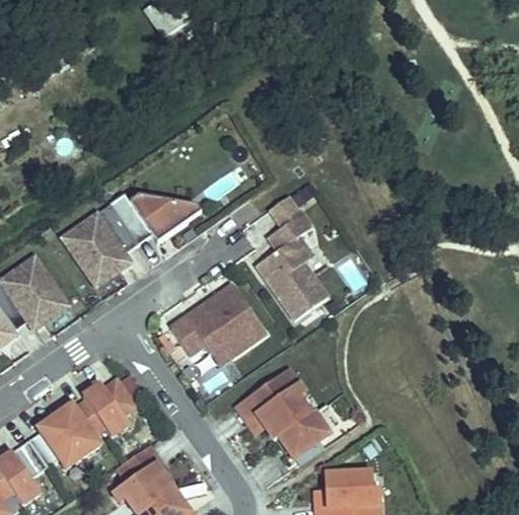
[(107,203),(108,204),(137,244),(152,234),(157,243),(188,222),(173,202),(138,195),(130,201),(124,193),(107,203)]
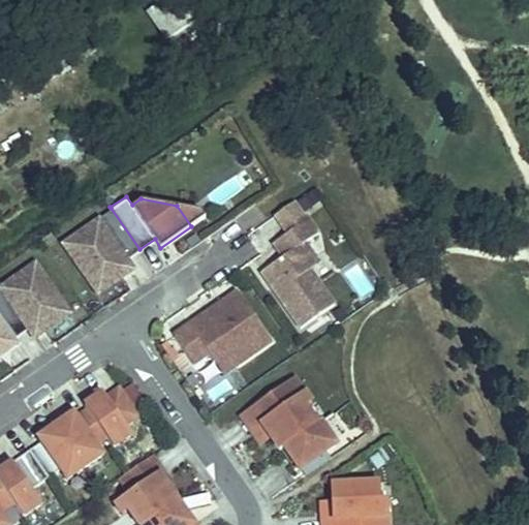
[(306,218),(292,199),(272,214),(285,233),(306,218)]
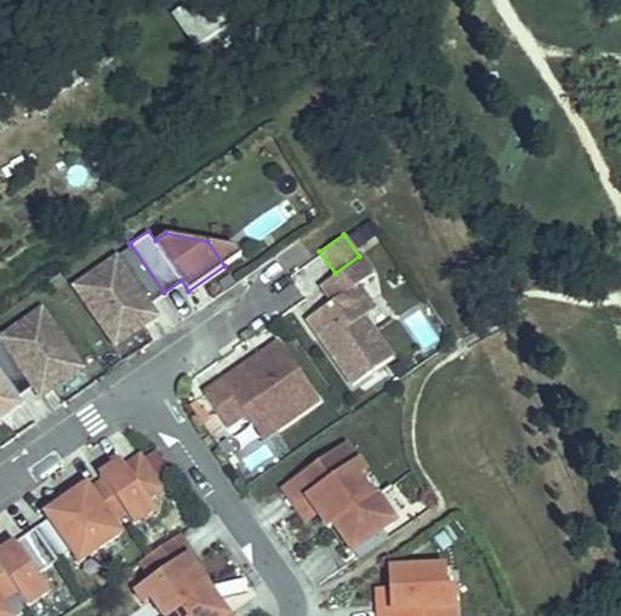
[(234,246),(208,241),(224,266),(240,255),(234,246)]
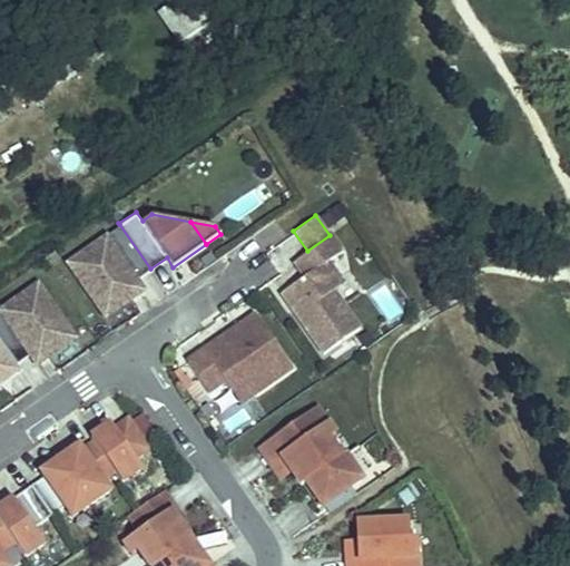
[(119,224),(66,261),(102,314),(129,295),(124,288),(133,281),(150,269),(119,224)]
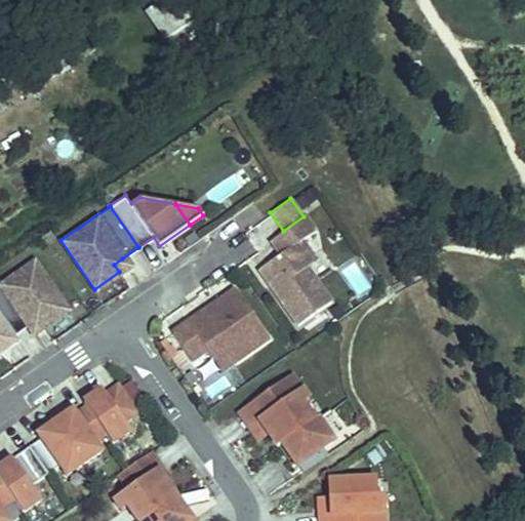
[(280,252),(259,268),(298,323),(331,299),(308,266),(317,258),(303,239),(316,230),(306,215),(304,216),(283,231),(271,239),(280,252)]
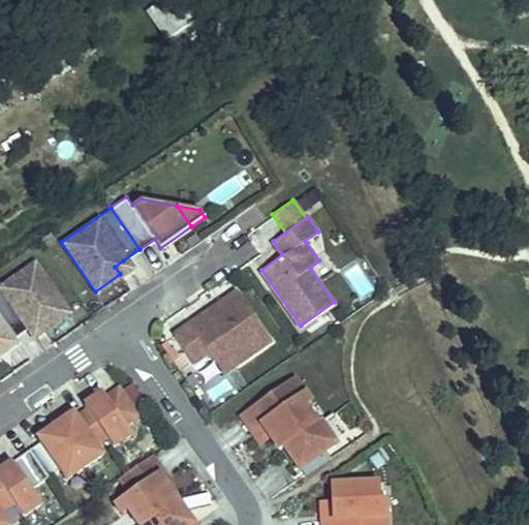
[(128,269),(123,260),(115,267),(120,274),(128,269)]
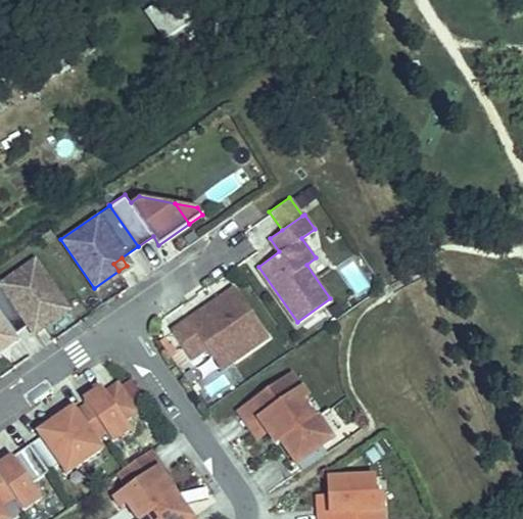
[(0,282),(0,310),(15,332),(30,322),(38,317),(43,324),(67,307),(34,258),(0,282)]
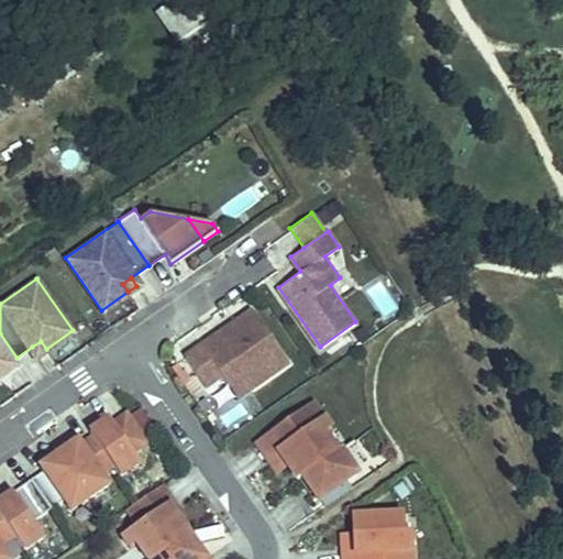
[(253,308),(185,355),(206,384),(221,373),(228,382),(241,372),(251,386),(289,360),(253,308)]
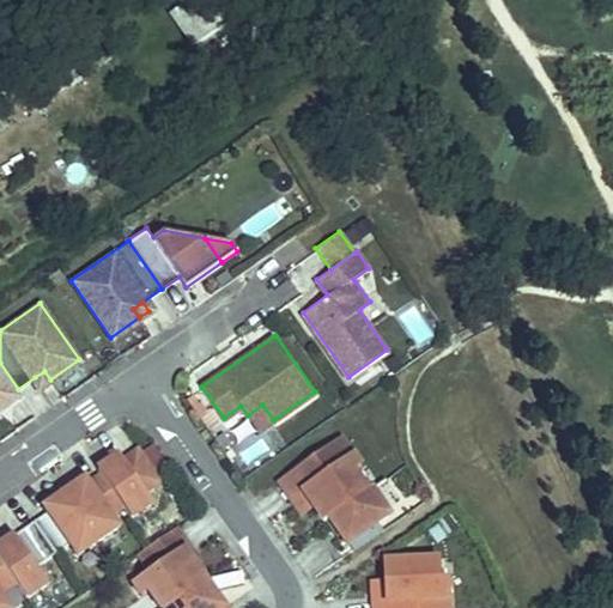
[(0,401),(18,389),(0,363),(0,401)]
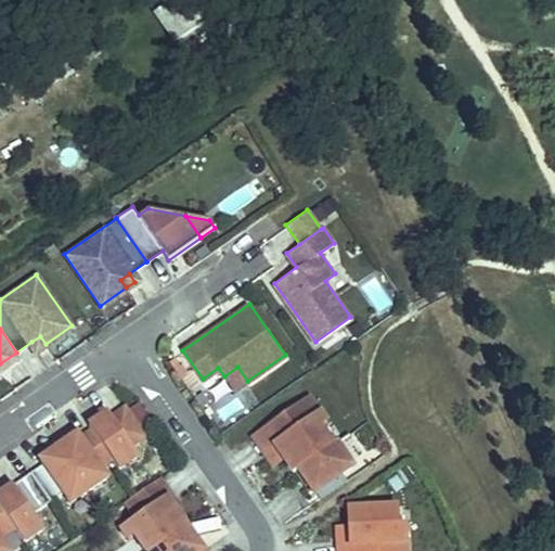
[(40,336),(31,342),(37,350),(46,344),(40,336)]
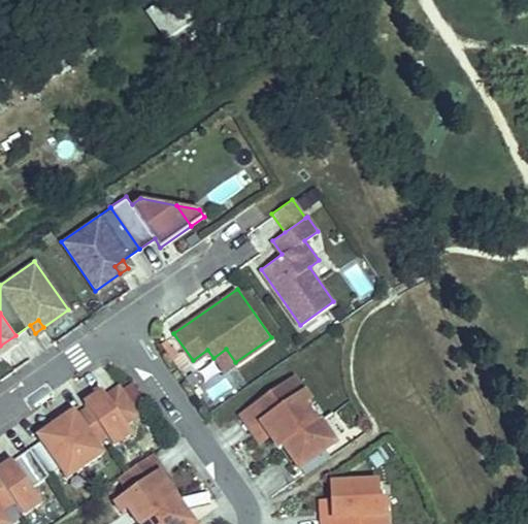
[(0,351),(19,339),(15,335),(0,346),(0,351)]
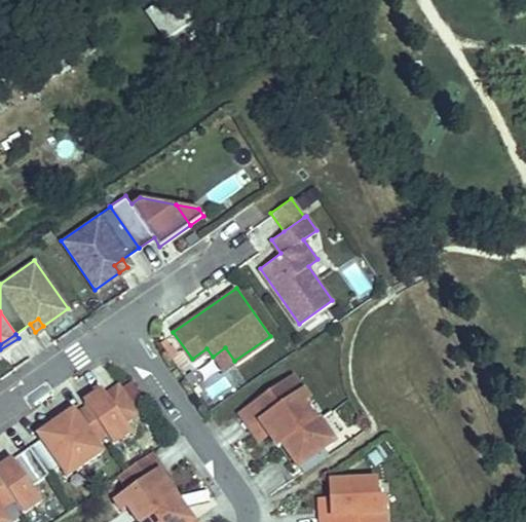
[(222,370),(234,361),(225,347),(213,357),(222,370)]
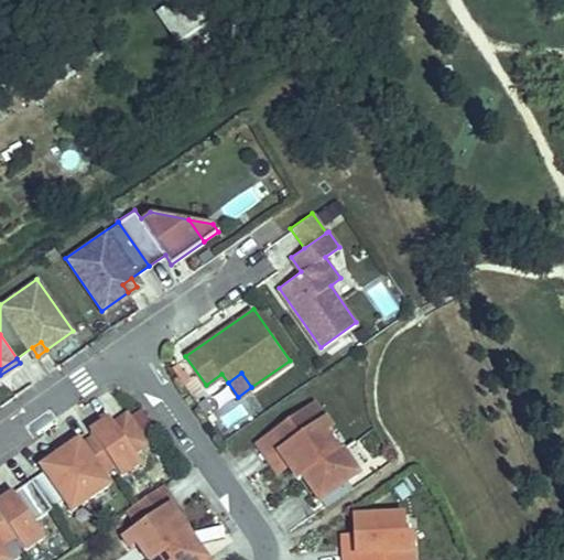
[(289,464),(297,477),(302,474),(337,450),(325,432),(332,428),(313,400),(257,440),(268,456),(278,450),(289,464)]
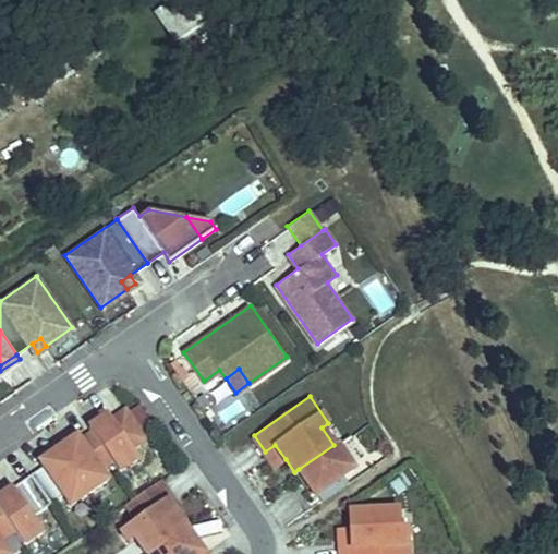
[(44,465),(31,473),(51,502),(63,493),(71,504),(107,478),(100,468),(111,459),(119,470),(138,456),(131,446),(145,436),(125,408),(111,417),(108,412),(88,425),(92,431),(81,438),(76,434),(40,459),(44,465)]
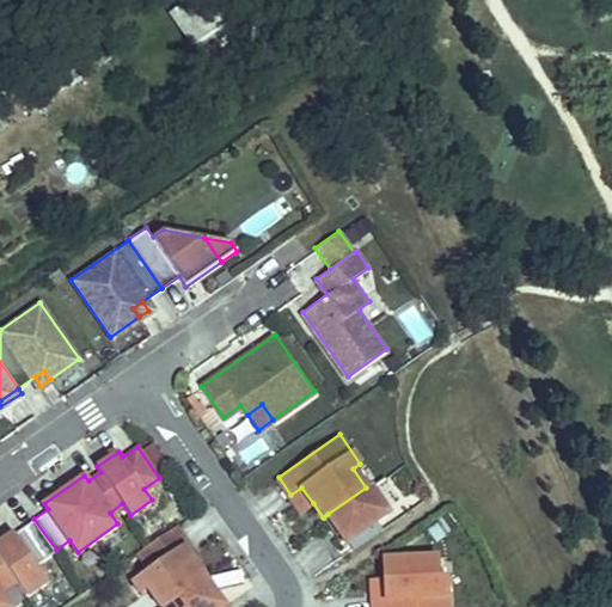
[(366,488),(328,514),(347,541),(389,512),(369,485),(366,488)]
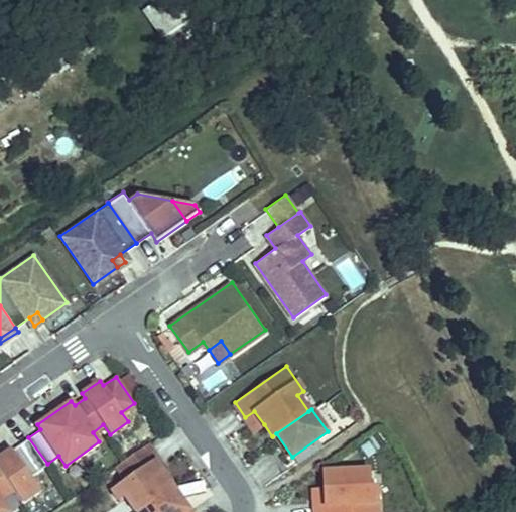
[(255,431),(264,424),(254,411),(245,417),(255,431)]
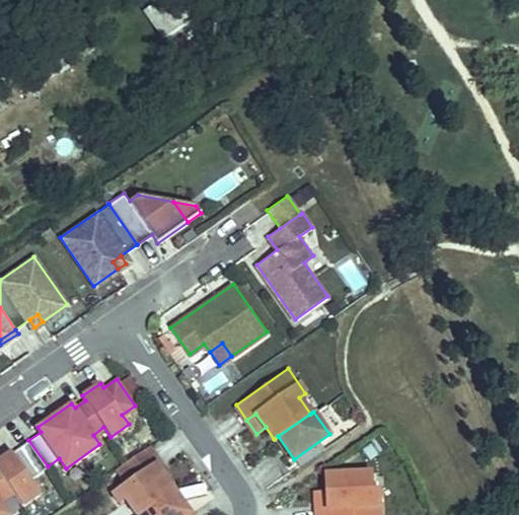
[(28,440),(0,459),(0,514),(7,514),(8,514),(0,503),(0,499),(12,491),(22,505),(41,493),(30,479),(48,466),(28,440)]
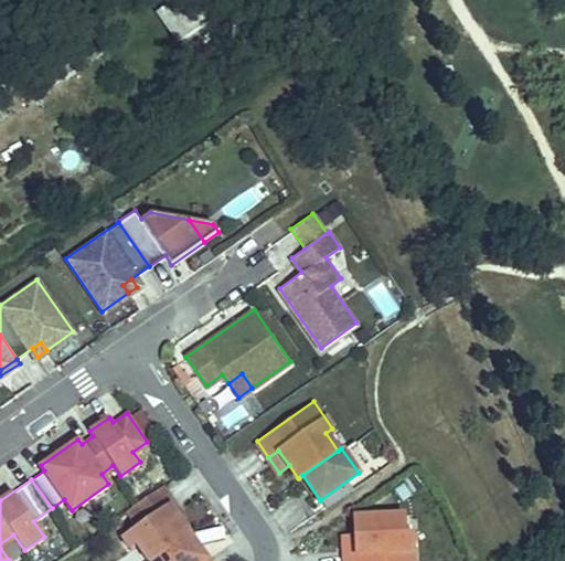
[(173,501),(161,485),(128,508),(139,524),(123,536),(130,547),(137,542),(149,560),(150,559),(188,532),(179,519),(169,505),(173,501)]
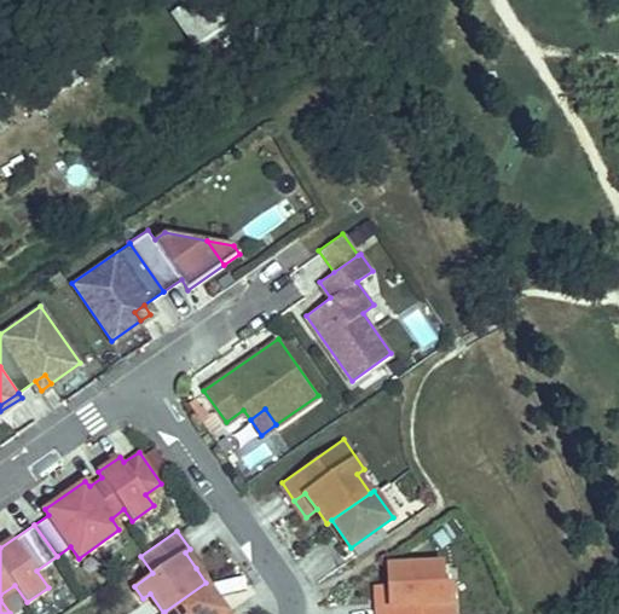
[(185,552),(196,568),(201,565),(190,549),(185,552)]
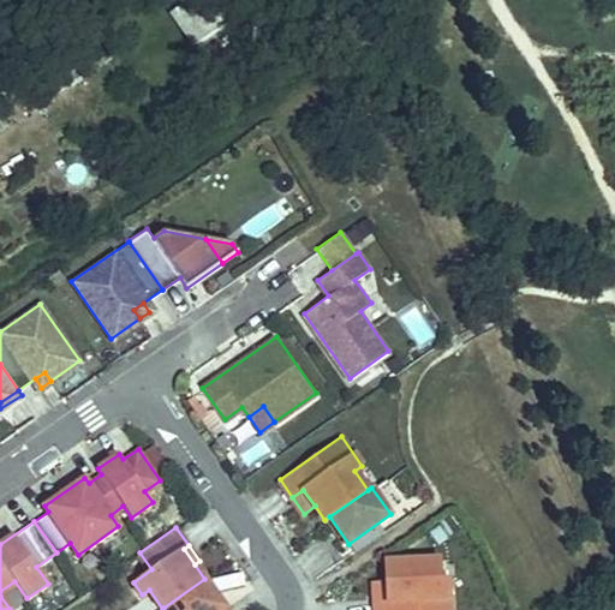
[(441,560),(386,561),(387,579),(388,599),(375,599),(375,609),(448,609),(448,582),(441,582),(441,560)]
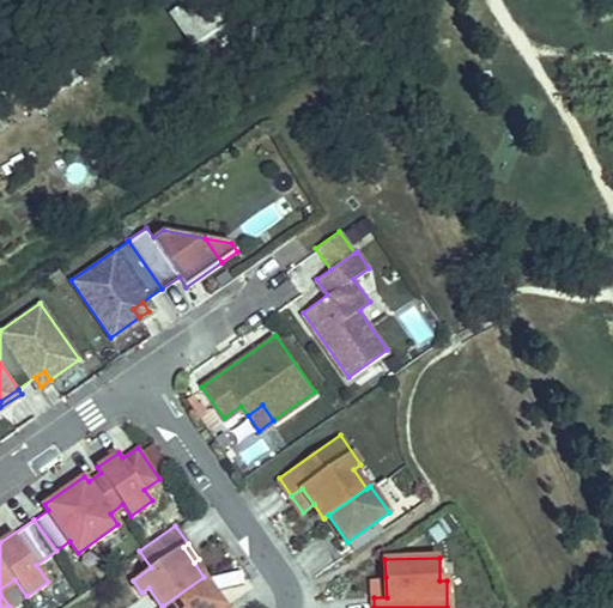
[(225,607),(204,577),(163,606),(164,607),(225,607)]
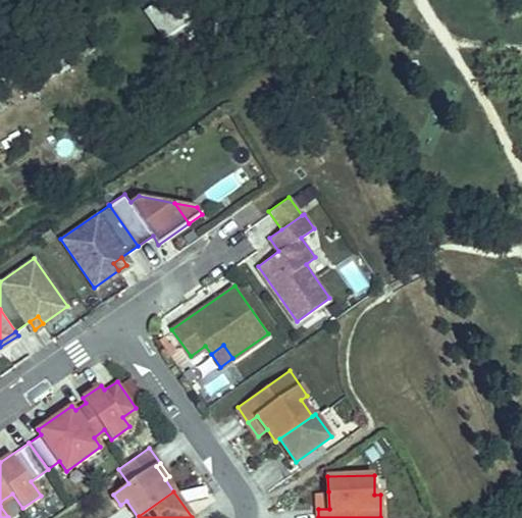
[(329,509),(328,491),(317,493),(318,509),(329,509)]
